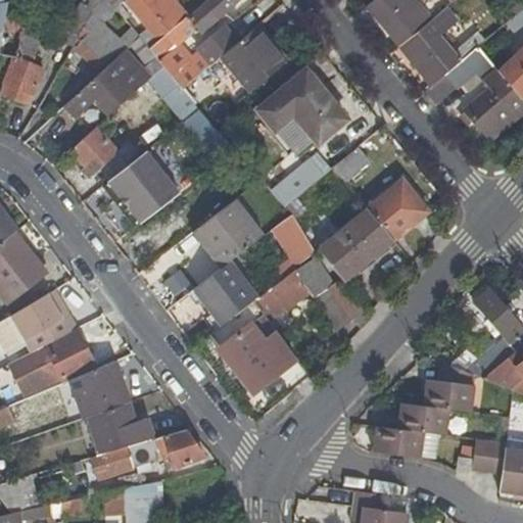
[(83,0),(60,39),(75,47),(79,39),(101,0),(83,0)]
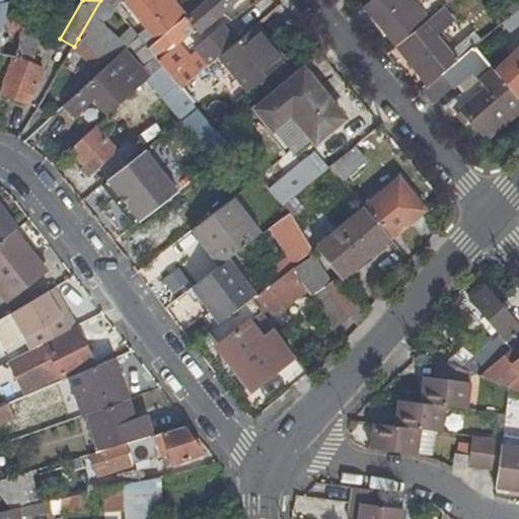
[(100,0),(78,39),(81,42),(99,21),(101,19),(114,6),(108,0),(100,0)]
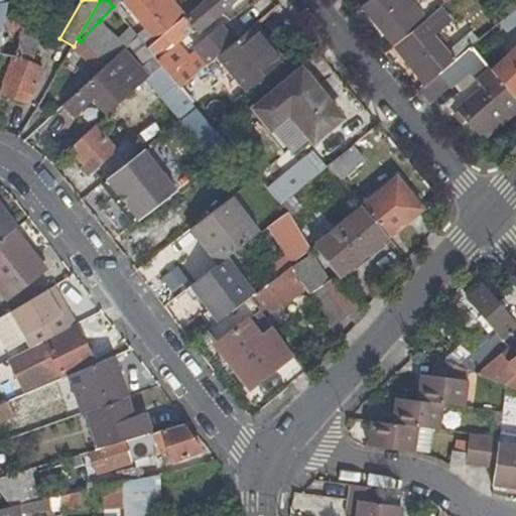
[(127,0),(148,23),(137,32),(146,42),(151,38),(183,11),(174,0),(127,0)]
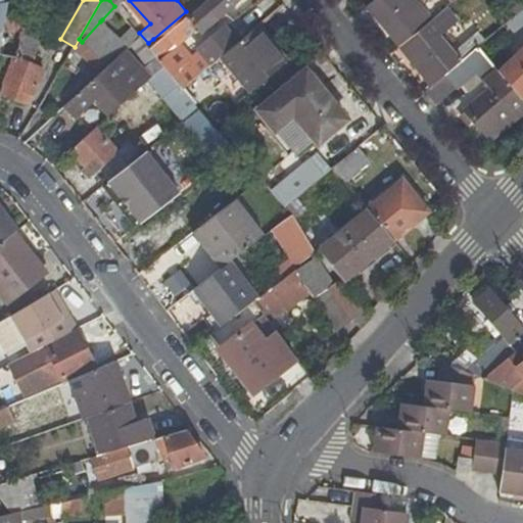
[(153,39),(148,43),(183,83),(198,69),(208,62),(221,51),(237,37),(224,19),(200,41),(202,44),(192,53),(180,37),(196,24),(200,29),(234,0),(199,0),(186,11),(153,39)]
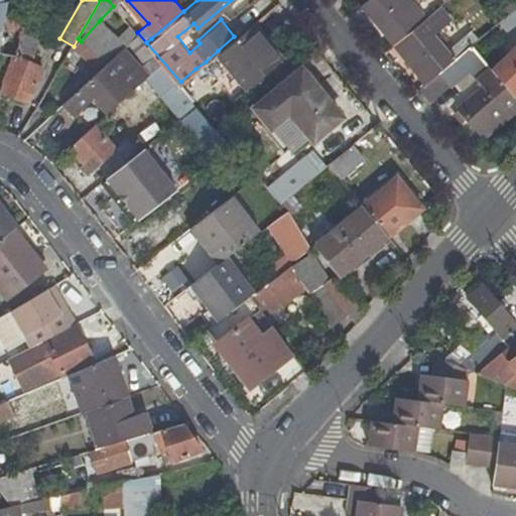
[(362,0),(362,1),(394,39),(426,13),(416,0),(362,0)]
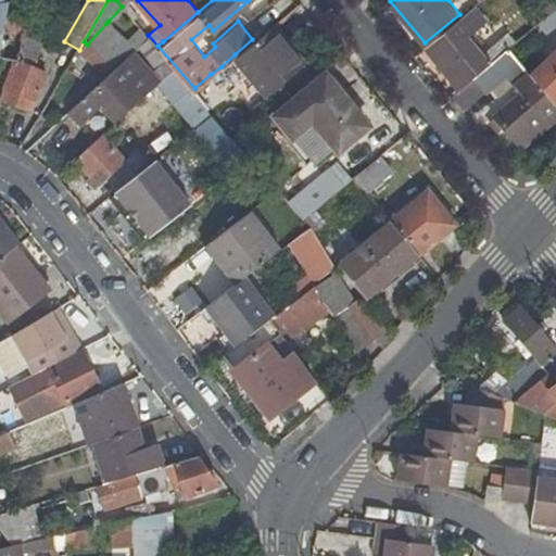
[(122,7),(109,21),(128,38),(139,27),(122,7)]
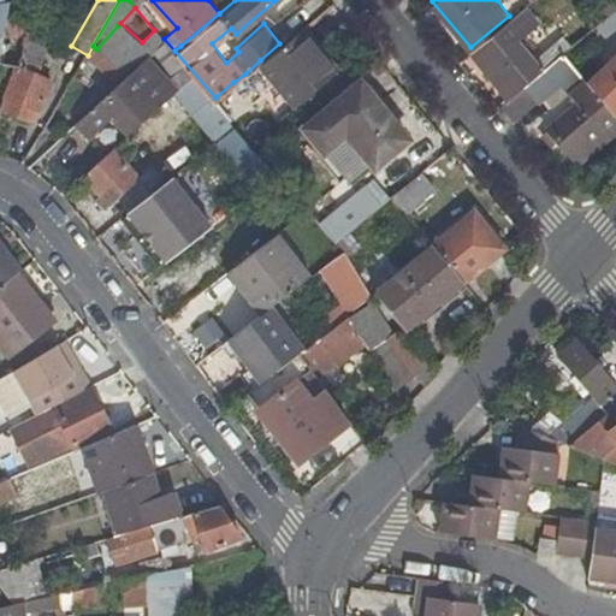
[(48,22),(9,15),(0,51),(0,63),(16,65),(3,98),(7,100),(3,112),(29,123),(34,110),(40,112),(51,82),(37,76),(48,22)]
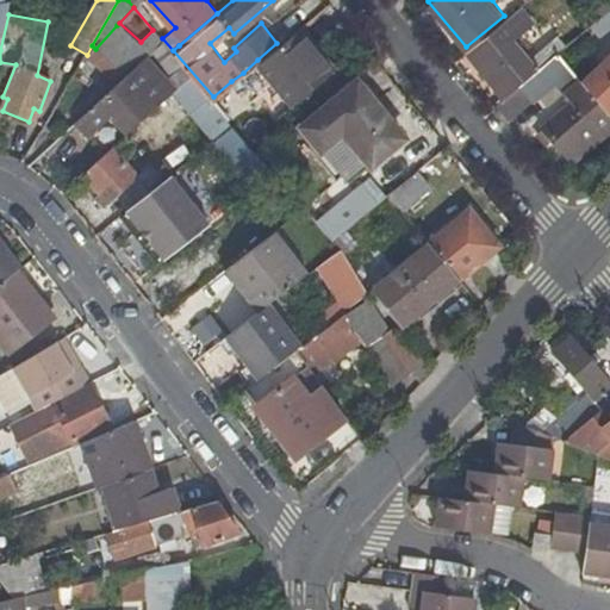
[(504,16),(466,47),(504,93),(518,81),(541,62),(533,49),(504,16)]
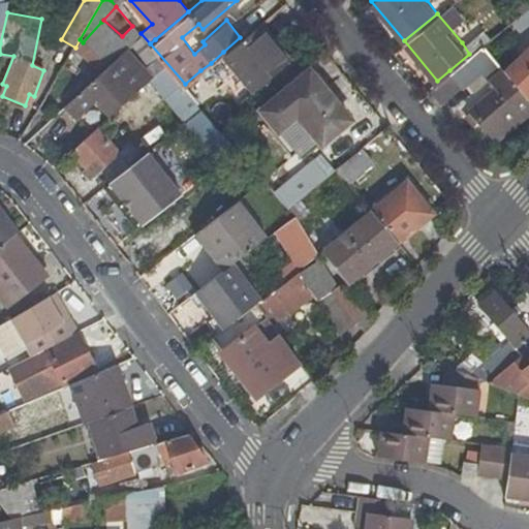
[(294,54),(265,18),(257,23),(287,59),(294,54)]
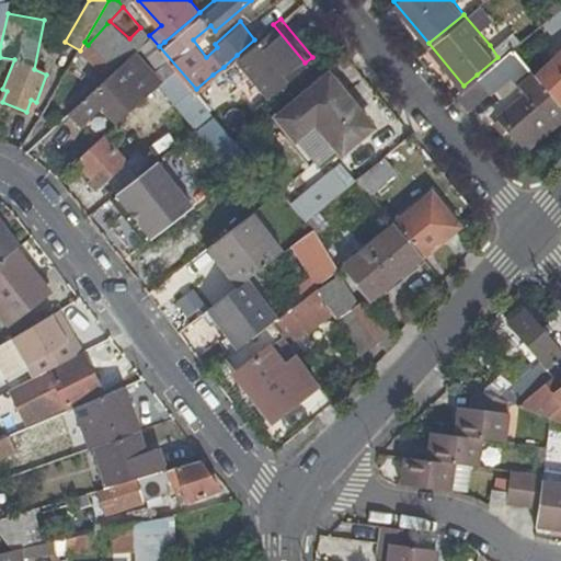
[(107,23),(88,45),(104,59),(100,64),(105,69),(110,65),(113,68),(133,47),(107,23)]
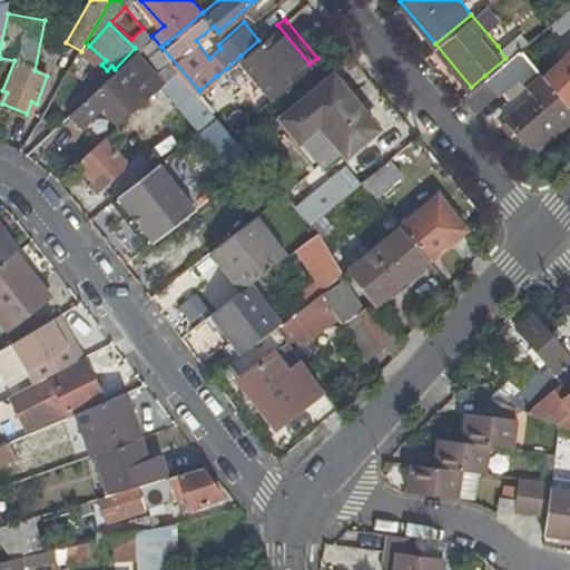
[(277,25),(258,40),(241,56),(274,95),(310,64),(277,25)]
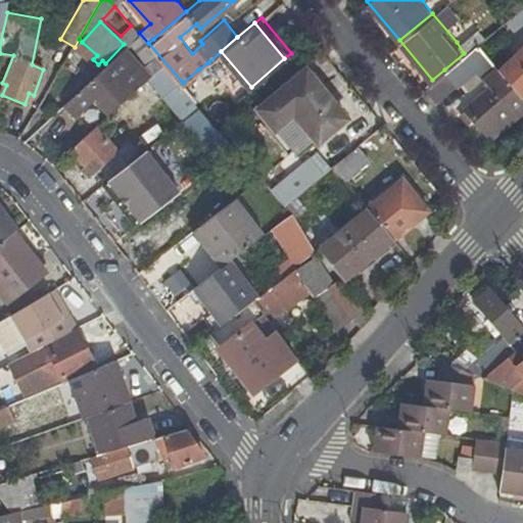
[(457,42),(464,53),(467,50),(479,41),(483,38),(476,28),(457,42)]
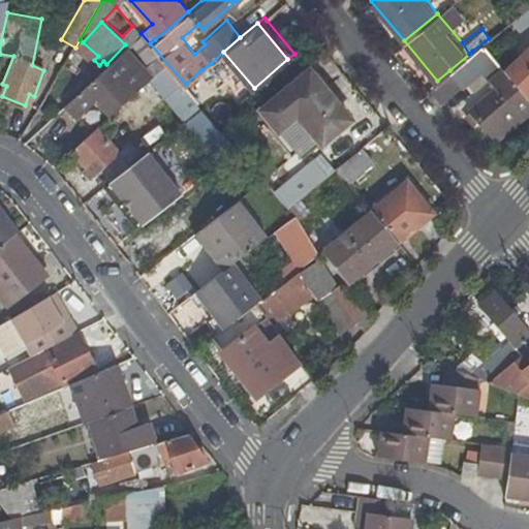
[(100,97),(115,113),(149,82),(166,66),(142,37),(66,107),(76,118),(94,102),(100,97)]
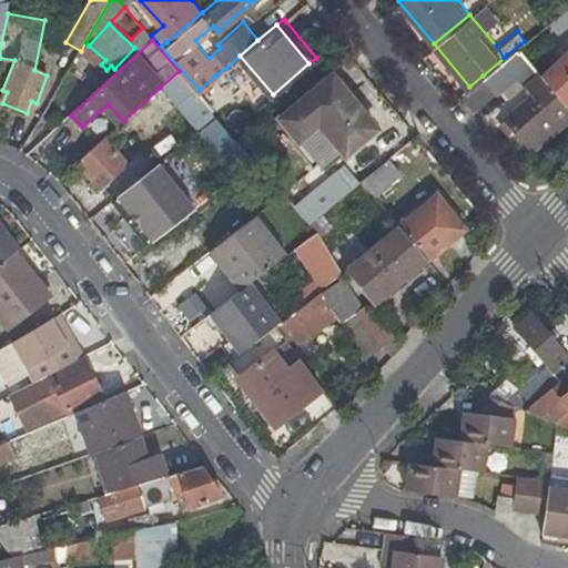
[(507,54),(518,70),(528,81),(541,71),(520,44),(507,54)]
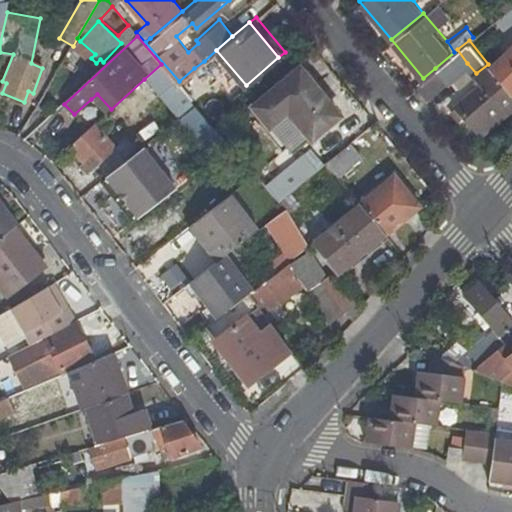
[(511,44),(488,64),(510,91),(511,90),(511,44)]
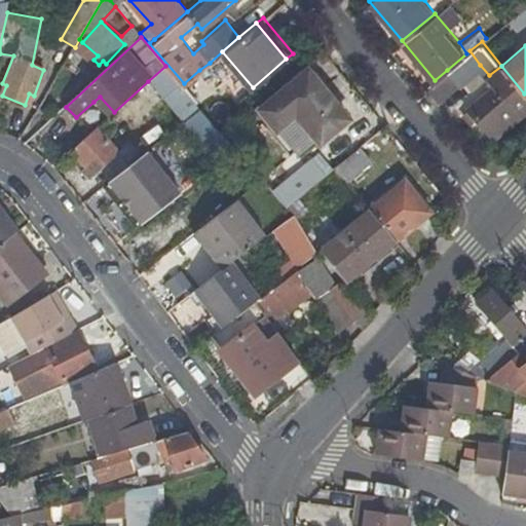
[(480,65),(470,50),(466,53),(447,70),(458,83),(480,65)]
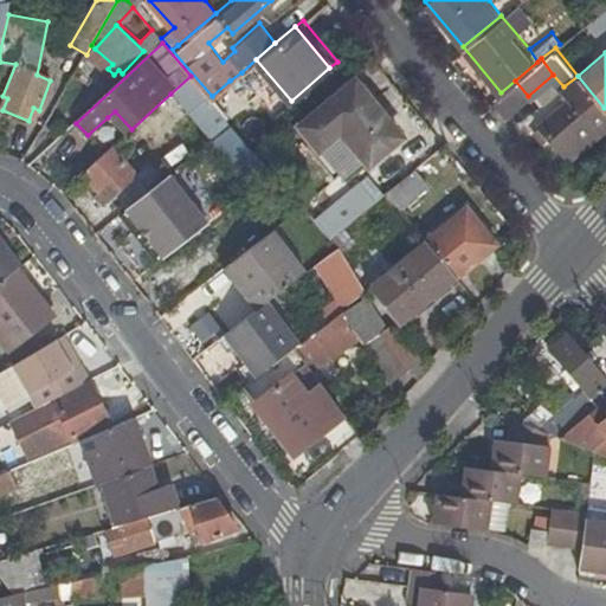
[(242,72),(230,81),(239,90),(249,82),(242,72)]
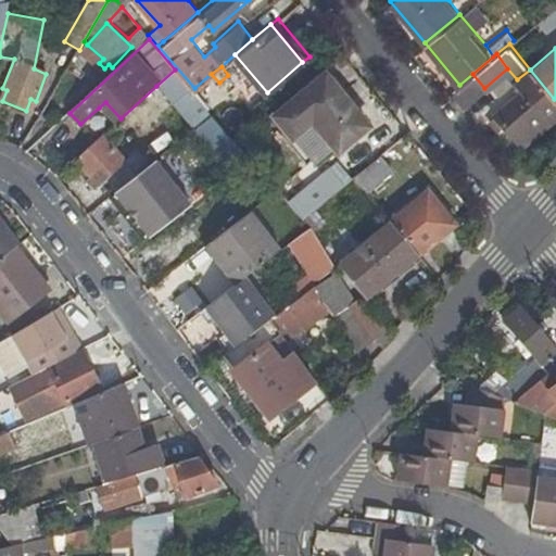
[(156,86),(196,129),(214,115),(175,70),(156,86)]
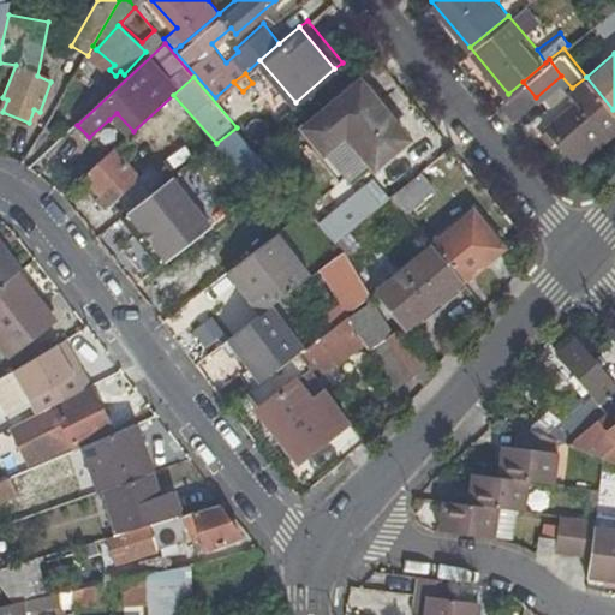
[(593,145),(614,125),(614,112),(613,109),(586,77),(572,88),(579,99),(549,121),(575,154),(590,142),(593,145)]
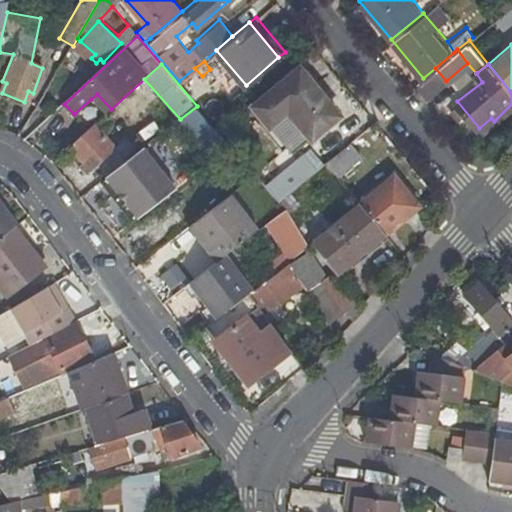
[(337,113),(313,83),(309,85),(294,68),(251,103),(292,151),(337,113)]
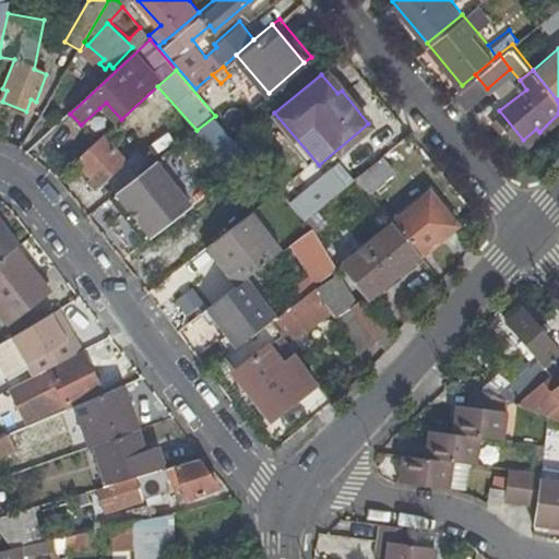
[(452,93),(464,107),(487,88),(475,74),(462,85),(452,93)]
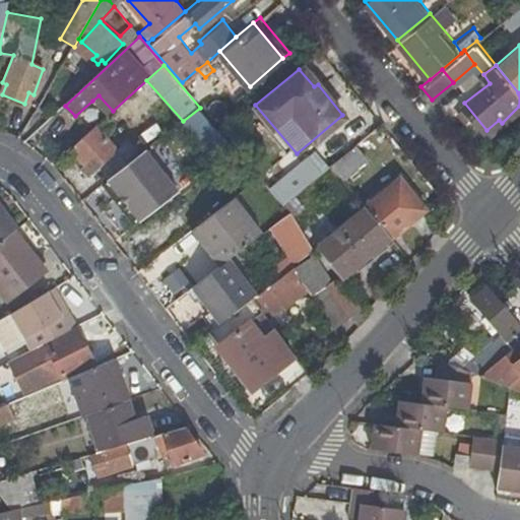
[(107,116),(113,111),(99,95),(92,101),(107,116)]
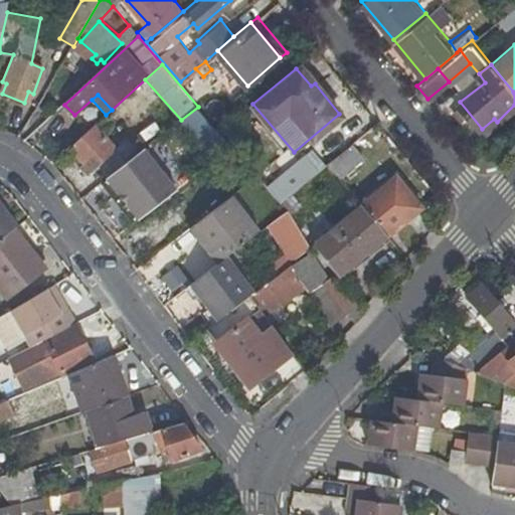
[(84,164),(80,168),(89,176),(117,150),(95,126),(69,148),(80,160),(84,164)]
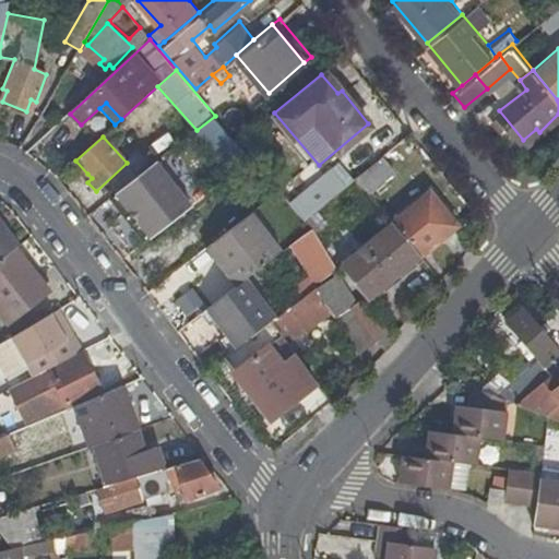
[(380,153),(355,175),(367,188),(392,167),(380,153)]
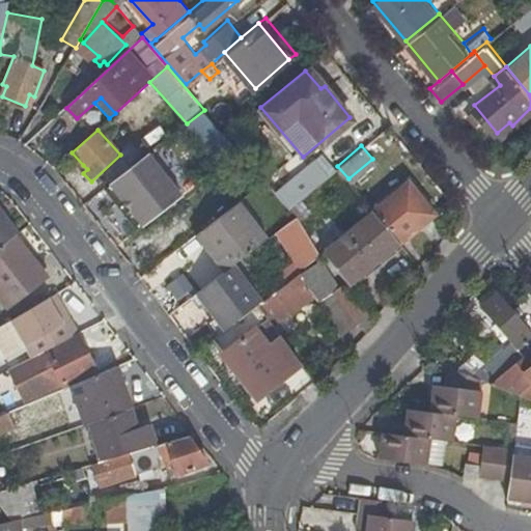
[(141,159),(110,184),(142,226),(174,201),(141,159)]
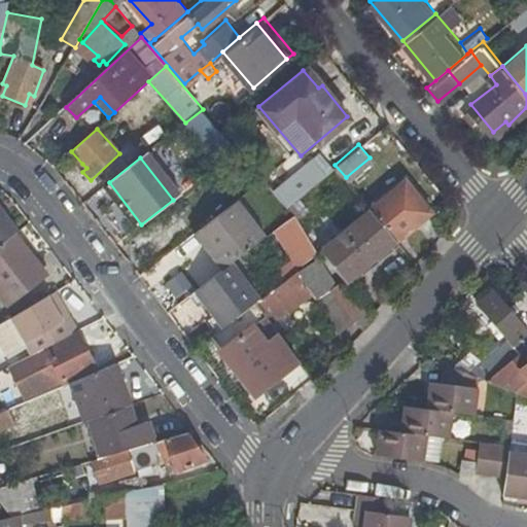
[(290,210),(331,176),(317,159),(276,192),(290,210)]
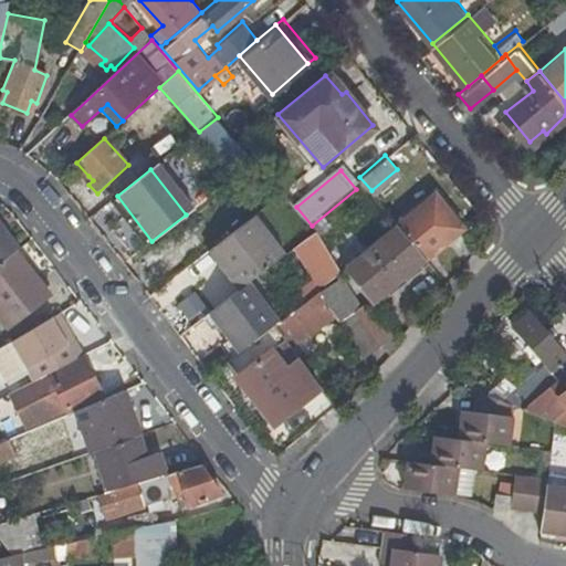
[(435,189),(397,221),(425,255),(463,224),(435,189)]
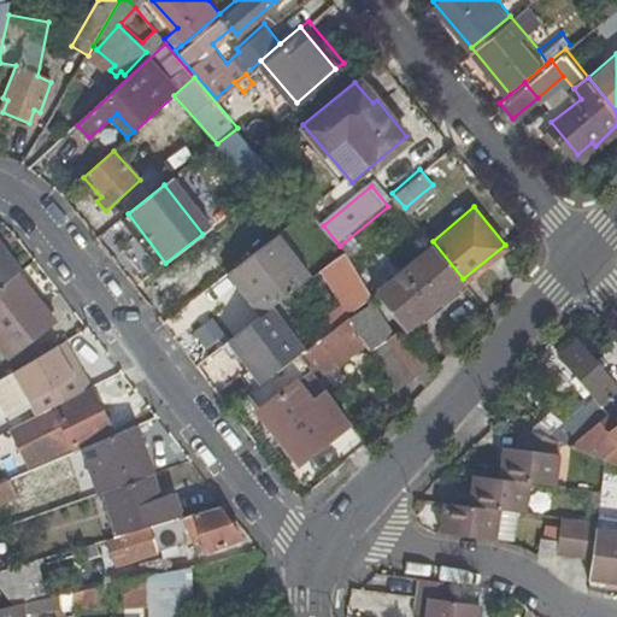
[(165,263),(128,213),(121,219),(158,269),(165,263)]
